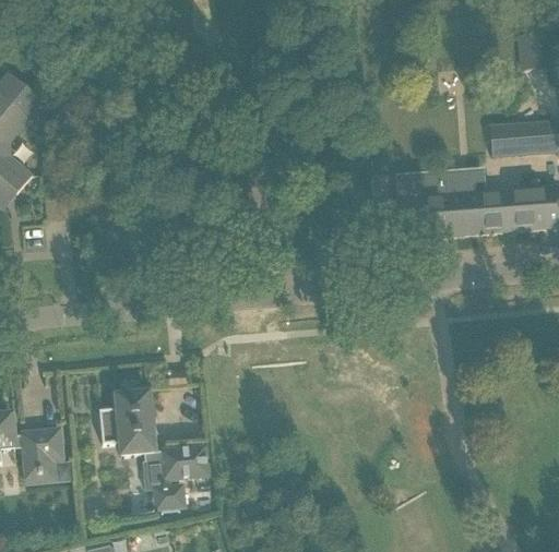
[(546,30),(519,32),(522,67),(549,64),(546,30)]
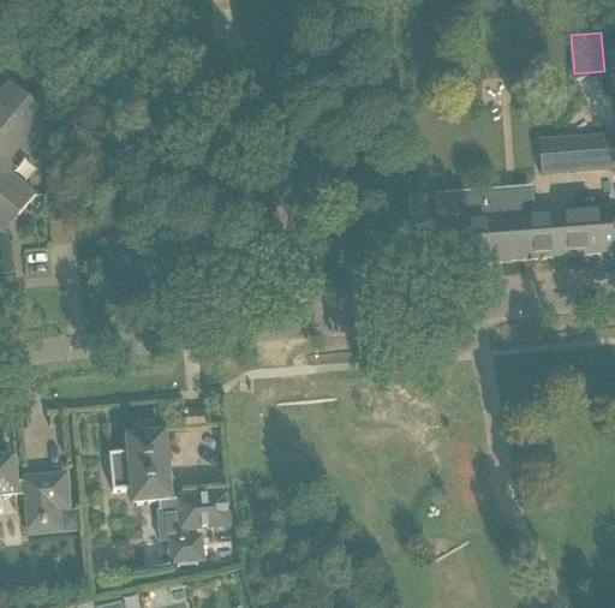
[(9,34),(0,34),(0,48),(10,48),(9,34)]
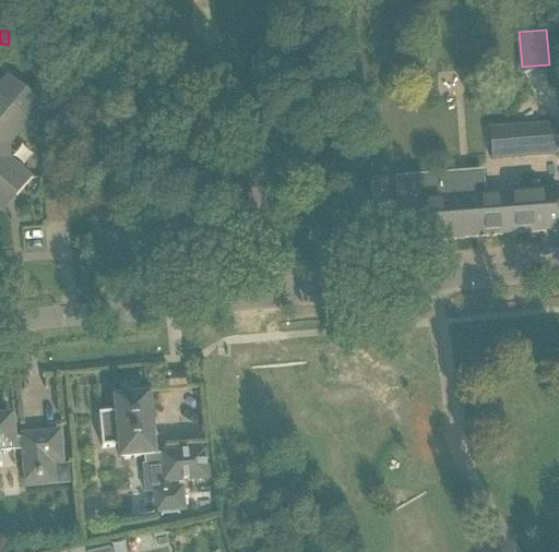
[(0,195),(10,184),(16,190),(31,172),(8,154),(7,141),(42,98),(8,70),(0,79),(0,195)]
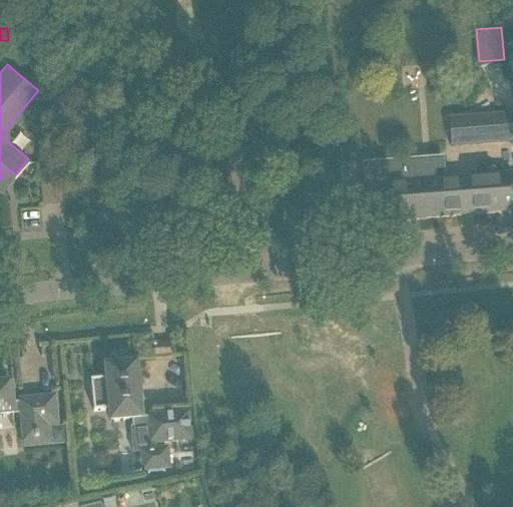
[(502,79),(473,81),(476,111),(504,108),(502,79)]
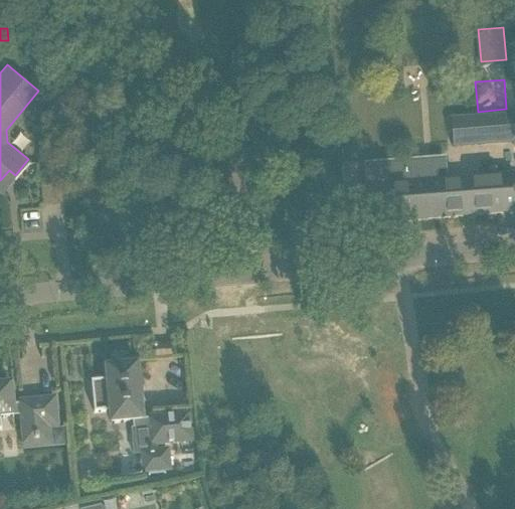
[(478,112),(470,112),(472,140),(508,137),(506,109),(478,112)]
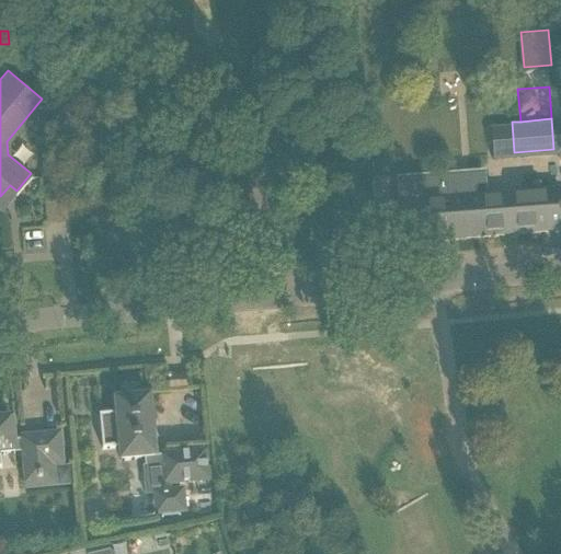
[(451,170),(439,171),(441,194),(443,194),(446,233),(482,231),(560,223),(560,199),(560,184),(484,191),(484,185),(483,168),(451,171),(451,170)]
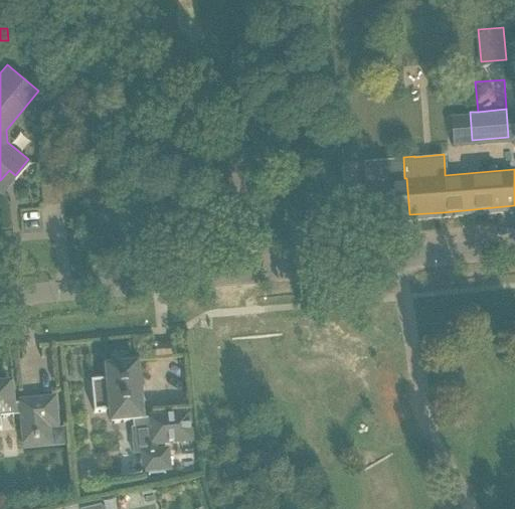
[(393,158),(365,160),(366,177),(369,217),(409,214),(406,178),(404,178),(403,157),(393,158)]
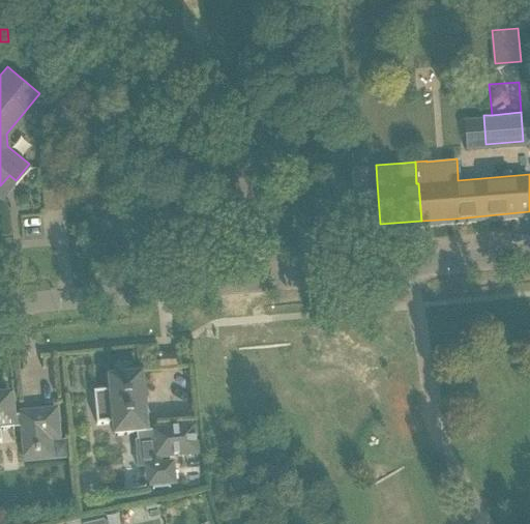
[(109,386),(93,387),(95,408),(96,419),(110,417),(111,432),(136,430),(136,435),(135,436),(137,463),(145,462),(147,482),(174,479),(171,455),(160,456),(160,454),(197,450),(196,441),(194,420),(153,425),(153,426),(145,427),(144,408),(145,408),(143,389),(142,389),(140,371),(108,374),(109,386)]
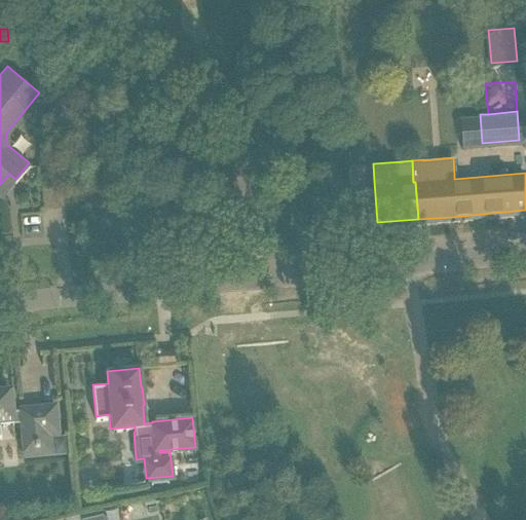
[(20,408),(11,408),(9,388),(0,388),(0,434),(1,434),(0,422),(15,421),(14,419),(20,419),(23,454),(53,452),(68,451),(67,433),(58,434),(54,402),(20,405),(20,408)]
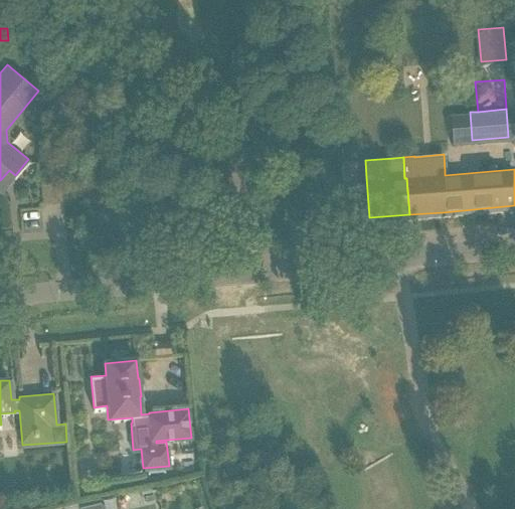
[(78,508),(76,500),(63,503),(64,508),(78,508)]
